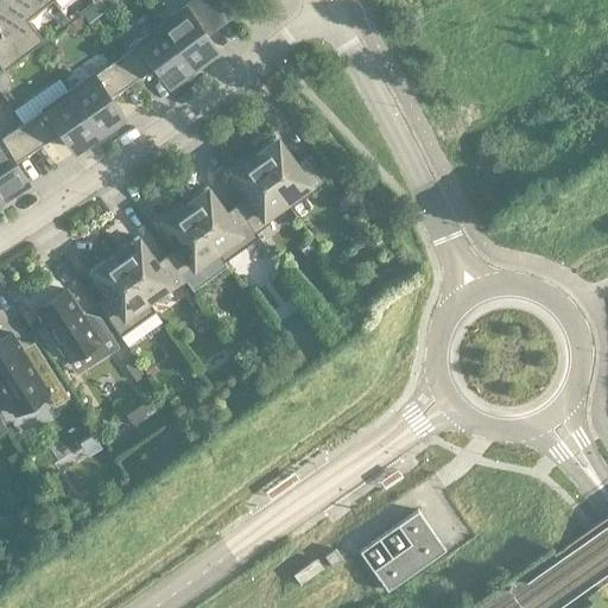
[(52,0),(0,0),(0,24),(24,56),(44,40),(27,19),(52,0)]
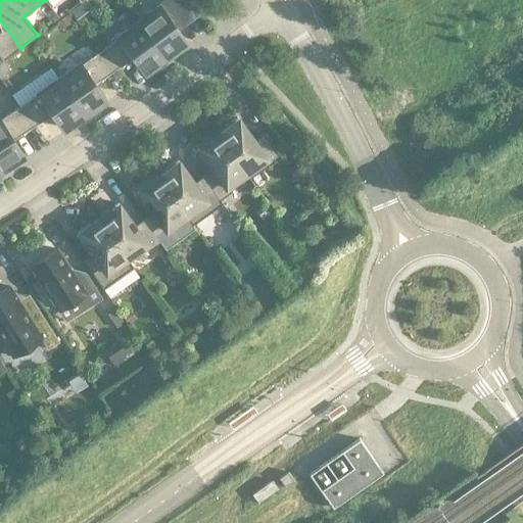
[(185,0),(169,0),(139,21),(164,56),(185,42),(174,27),(195,10),(185,0)]
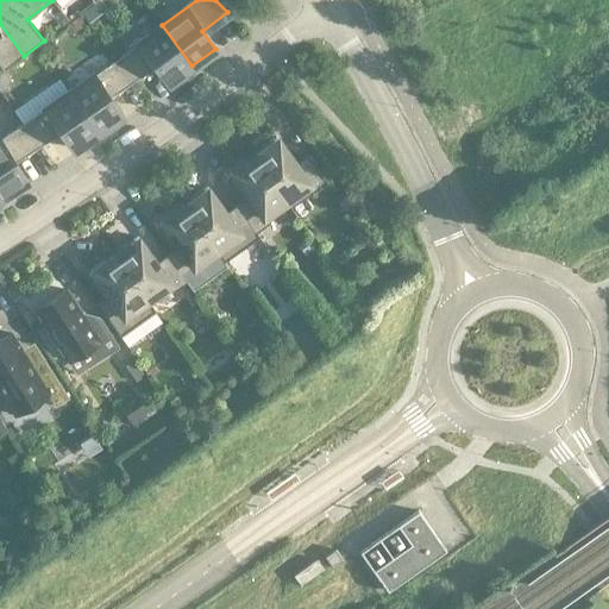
[(92,6),(82,13),(89,22),(95,18),(95,12),(92,6)]
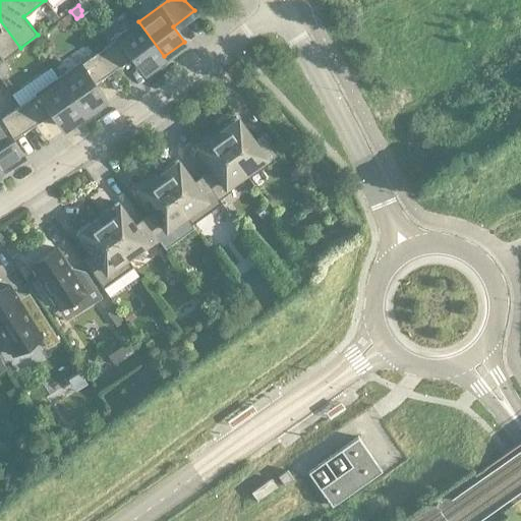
[(59,23),(57,24),(61,30),(66,26),(67,27),(73,23),(68,16),(59,23)]
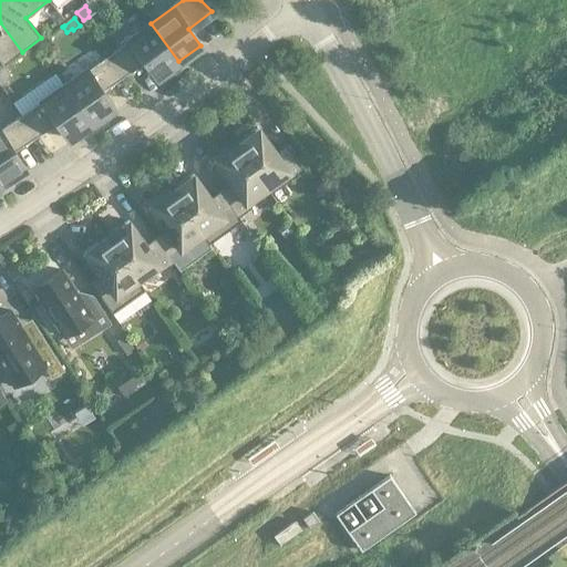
[(0,61),(3,65),(22,52),(0,22),(0,61)]
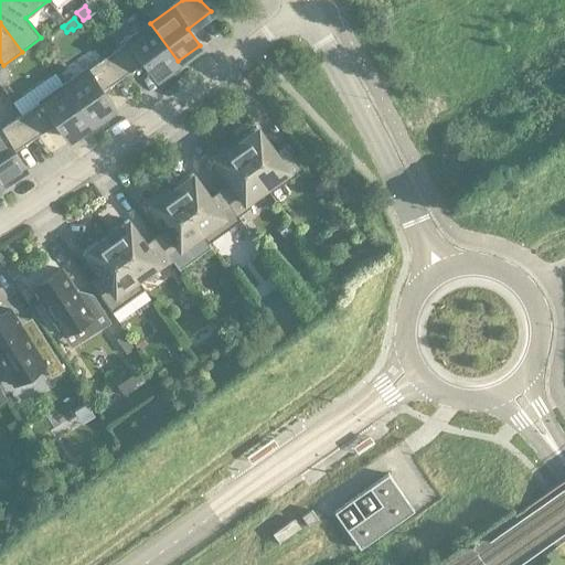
[(178,61),(150,23),(108,55),(124,76),(145,61),(157,76),(178,61)]
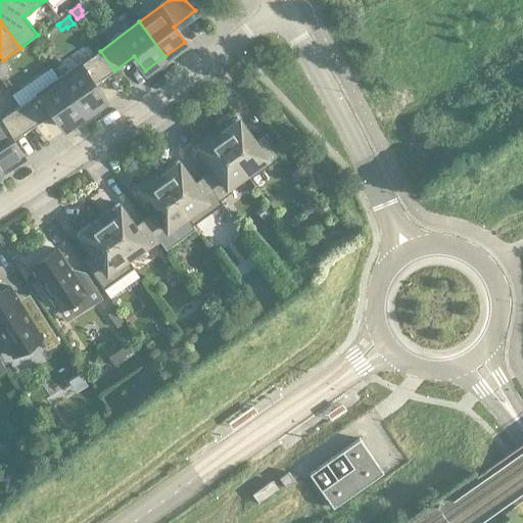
[(114,70),(100,51),(59,79),(84,114),(104,100),(94,85),(114,70)]
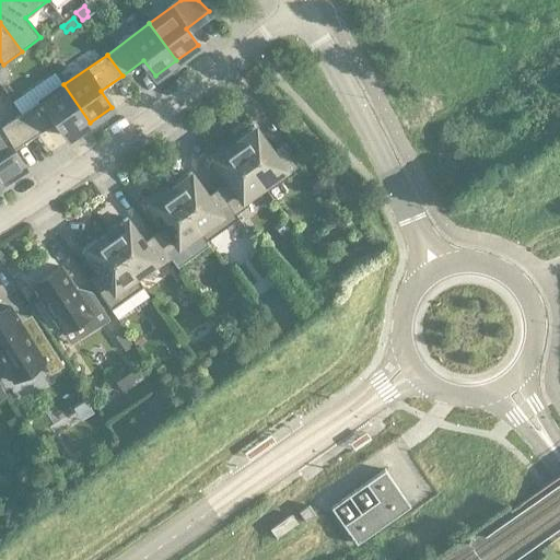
[(0,72),(0,81),(1,83),(12,76),(7,68),(0,72)]
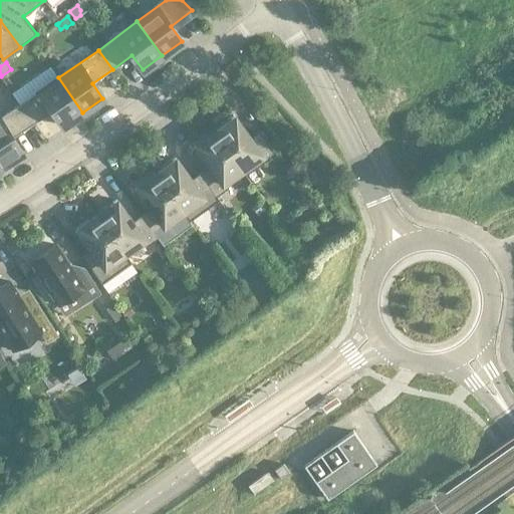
[(82,112),(58,77),(19,104),(32,124),(52,110),(63,125),(82,112)]
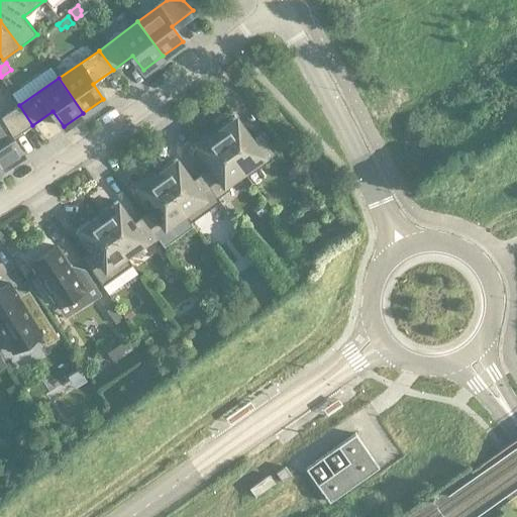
[(32,125),(19,105),(0,117),(0,165),(1,168),(21,154),(12,139),(32,125)]
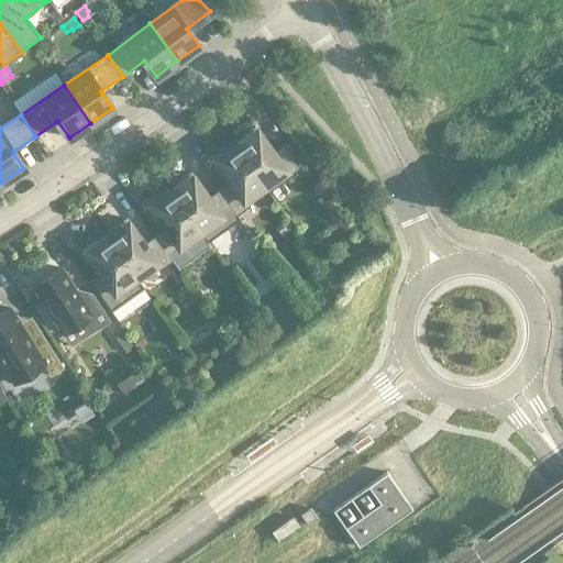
[(243,140),(236,145),(265,186),(264,186),(268,192),(301,169),(284,143),(273,151),(262,135),(255,127),(241,136),(243,140)]
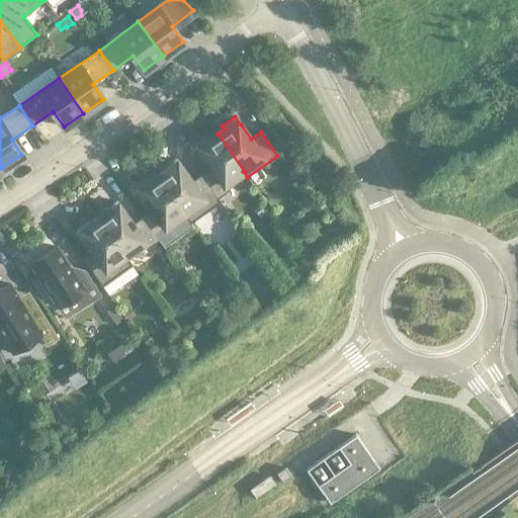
[(244,171),(218,134),(210,139),(208,136),(194,145),(200,153),(211,167),(201,174),(219,197),(230,189),(226,183),(243,171),(244,171)]
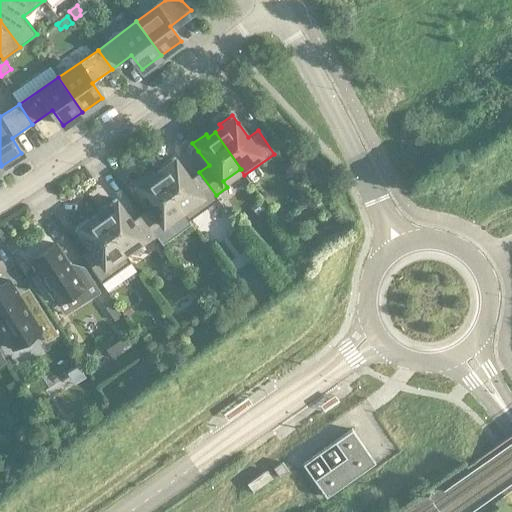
[(156,174),(182,210),(189,220),(218,199),(216,195),(199,172),(189,179),(179,165),(180,164),(174,156),(161,166),(163,169),(156,174)]
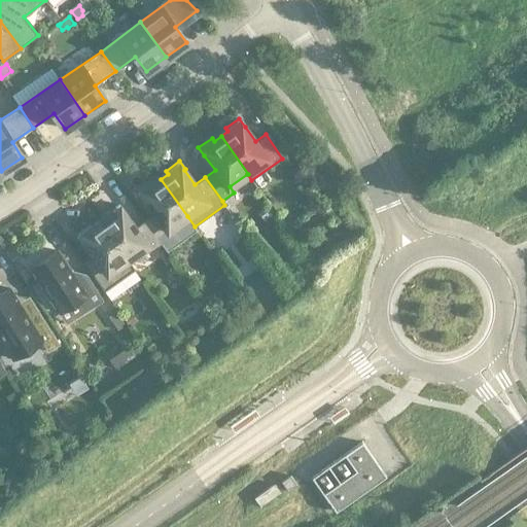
[(187,216),(161,179),(153,184),(151,181),(138,190),(143,199),(144,199),(154,213),(144,220),(162,244),(173,236),(169,230),(187,216)]
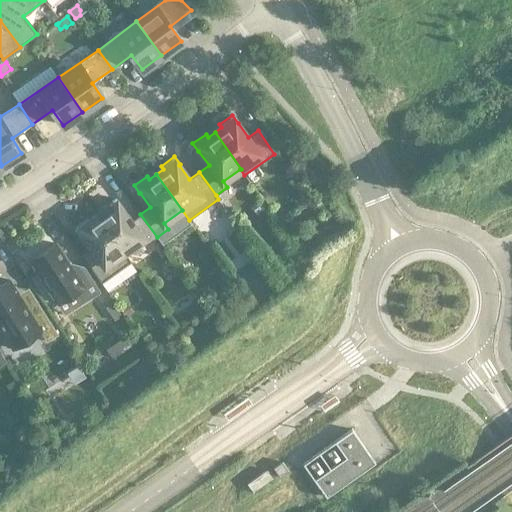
[(104,211),(97,216),(123,252),(124,252),(141,239),(146,245),(157,237),(140,214),(131,221),(120,207),(121,206),(115,198),(102,208),(104,211)]
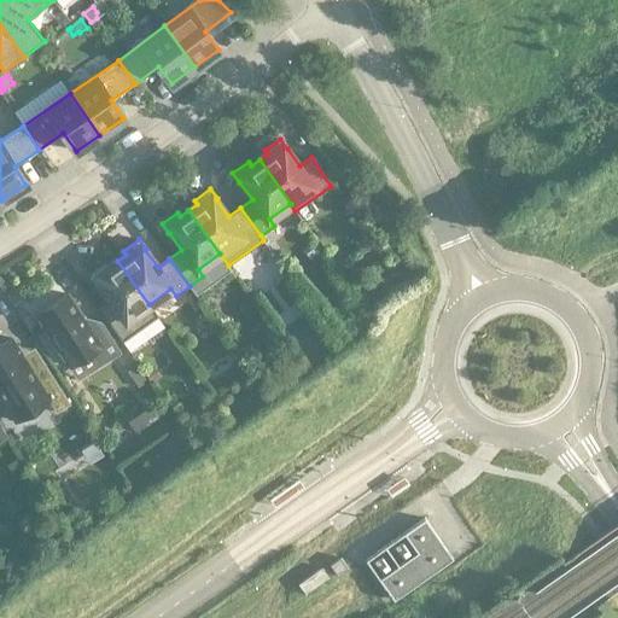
[(149,304),(117,261),(109,266),(106,262),(91,274),(98,284),(98,283),(110,301),(99,309),(122,342),(158,315),(150,304),(149,304)]
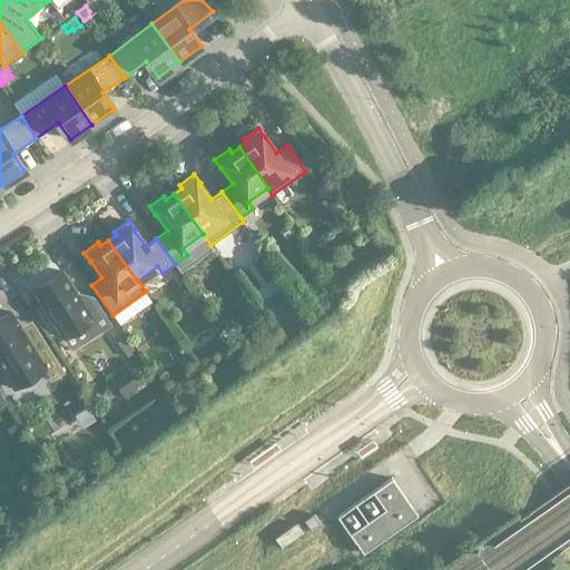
[(110,325),(92,297),(84,304),(62,271),(33,290),(65,338),(82,326),(90,337),(110,325)]
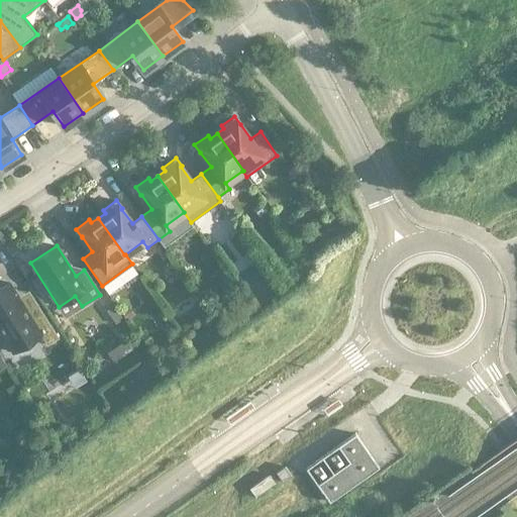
[(40,334),(47,344),(59,338),(37,304),(26,310),(9,283),(0,288),(0,331),(12,351),(40,334)]
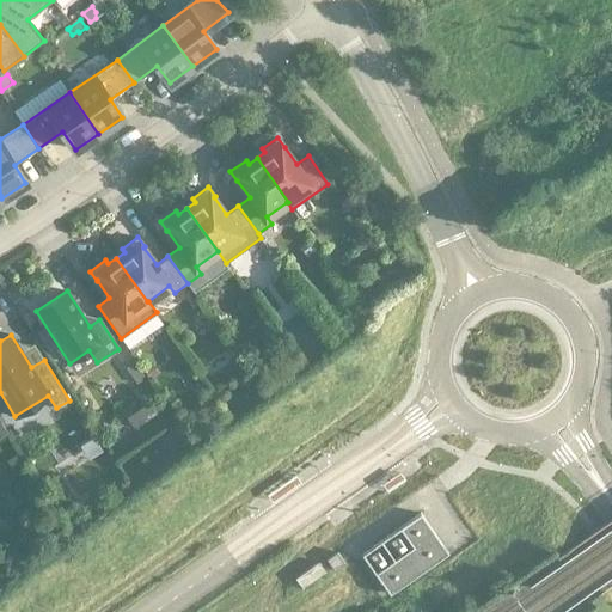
[(134,361),(127,366),(127,367),(136,381),(144,377),(134,361)]
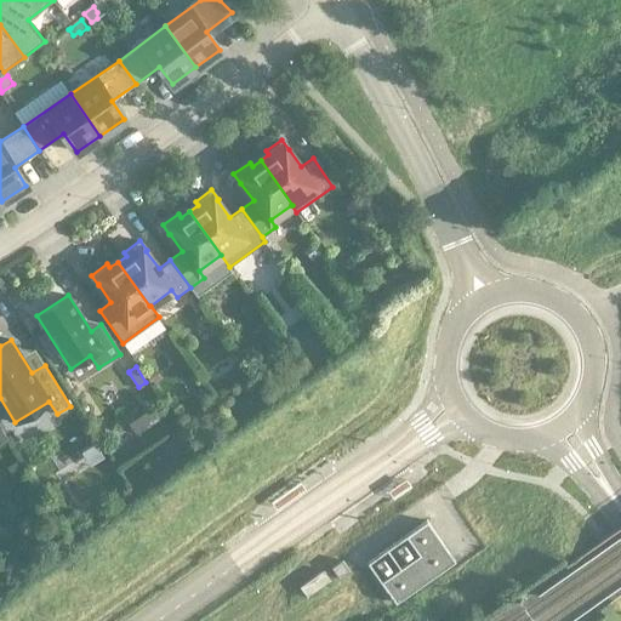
[(152,406),(129,422),(137,433),(159,417),(152,406)]
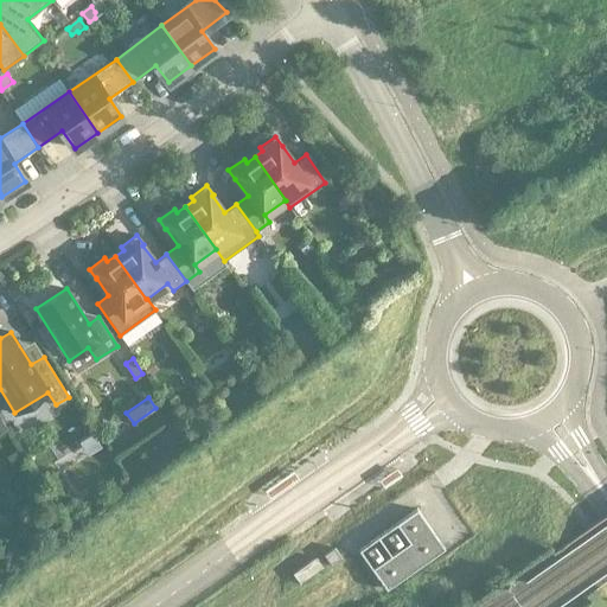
[(358,550),(387,590),(445,549),(416,510),(358,550)]
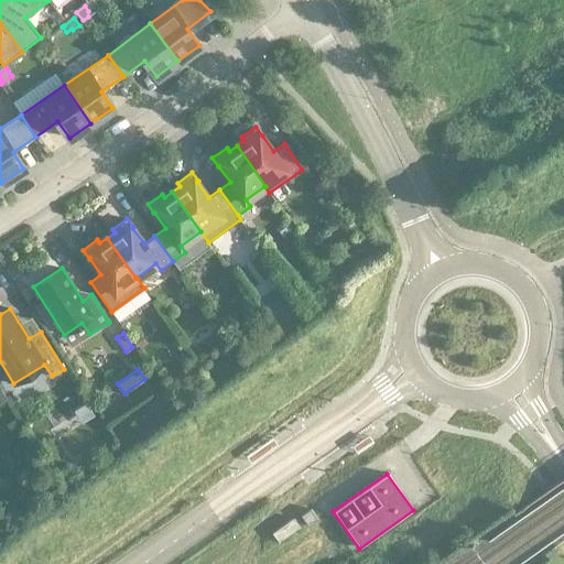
[(317,519),(311,509),(301,516),(307,525),(317,519)]
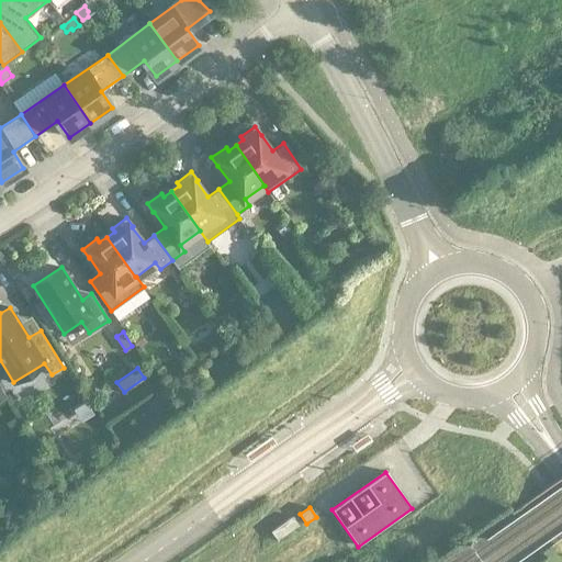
[(293,516),(287,520),(278,526),(271,531),(278,540),(299,525),(293,516)]
